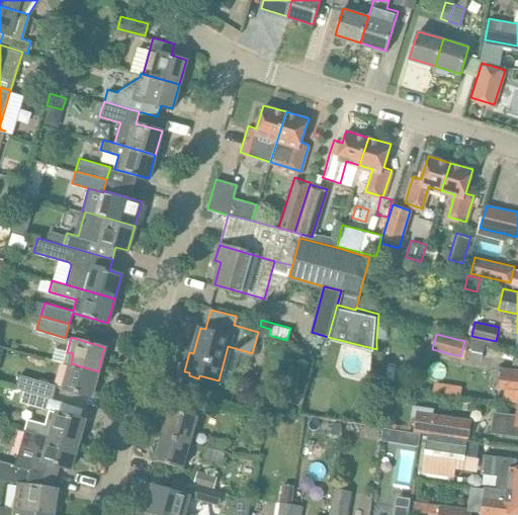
[(95,381),(98,371),(71,363),(64,388),(91,396),(91,394),(96,396),(100,382),(95,381)]
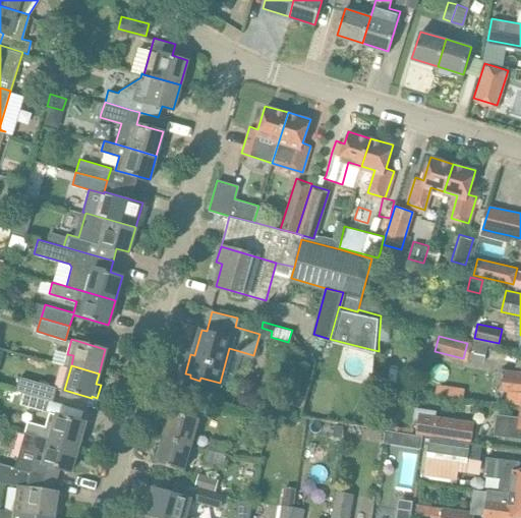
[(520,390),(520,371),(504,370),(502,389),(520,390)]
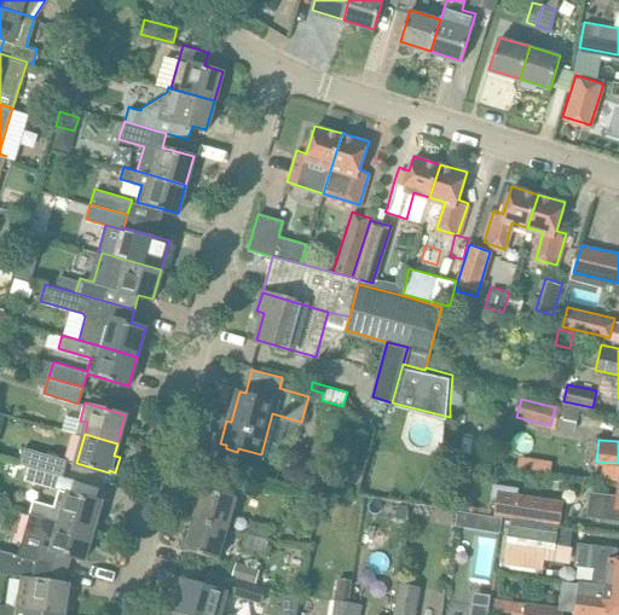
[(18,462),(28,464),(58,473),(63,458),(23,446),(18,462)]
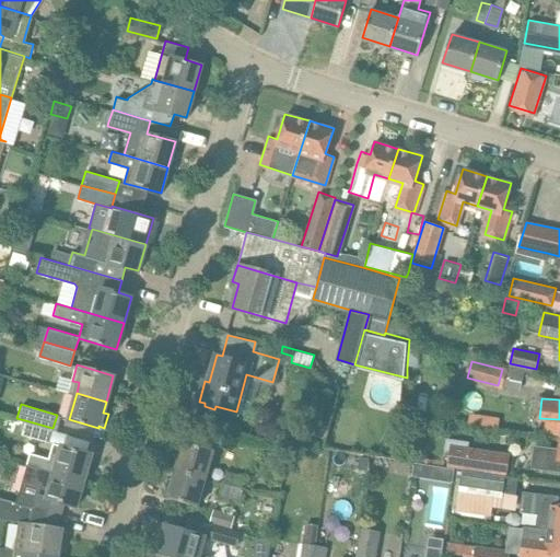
[(49,441),(53,428),(25,420),(22,433),(49,441)]
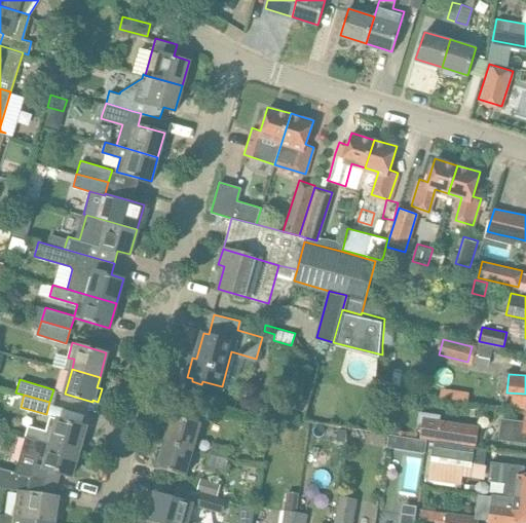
[(421,427),(420,437),(474,444),(477,424),(438,419),(438,414),(418,412),(416,426),(421,427)]
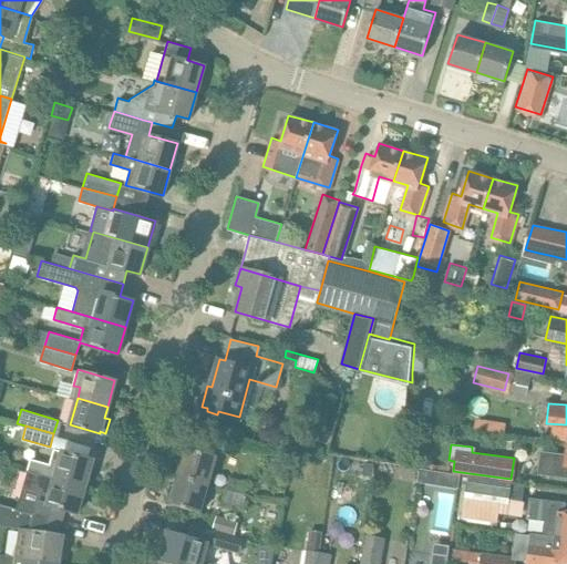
[(186,445),(177,474),(208,483),(216,454),(186,445)]
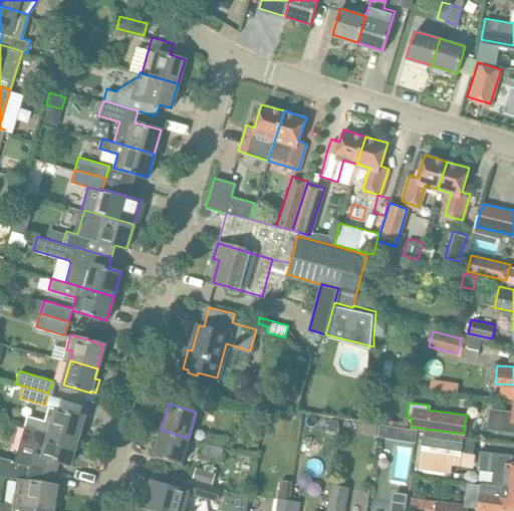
[(27,415),(24,425),(42,430),(77,439),(83,416),(78,415),(48,406),(45,420),(27,415)]
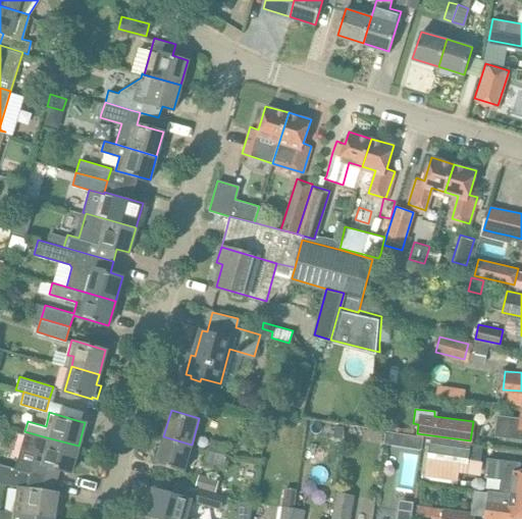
[(521,413),(521,418),(499,415),(497,433),(521,436),(521,413)]
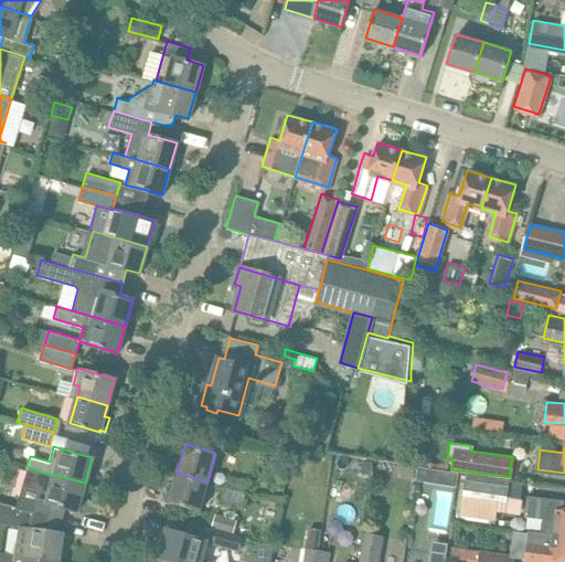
[(419,465),(417,478),(429,480),(432,467),(419,465)]
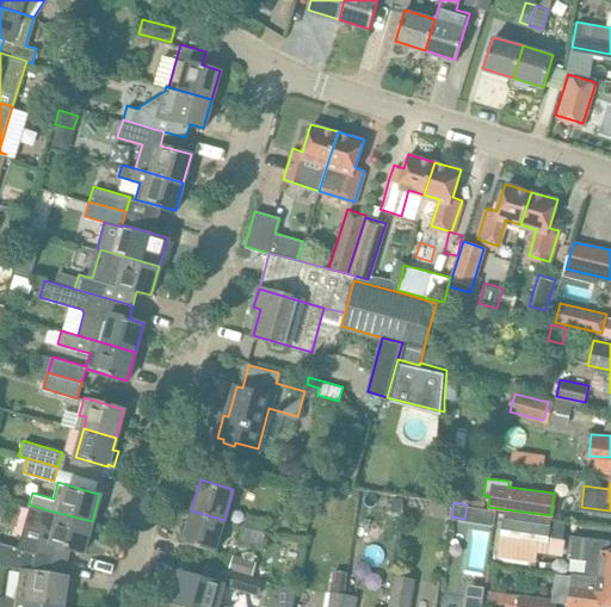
[(29,505),(17,550),(26,552),(66,563),(71,546),(84,550),(92,521),(50,511),(29,505)]
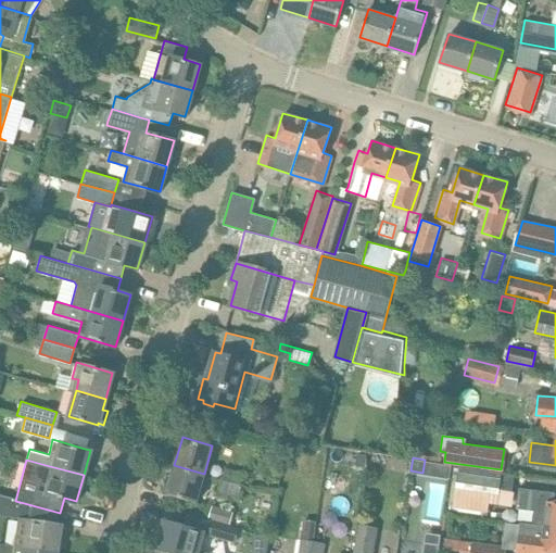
[(204,474),(174,465),(166,493),(197,502),(204,474)]
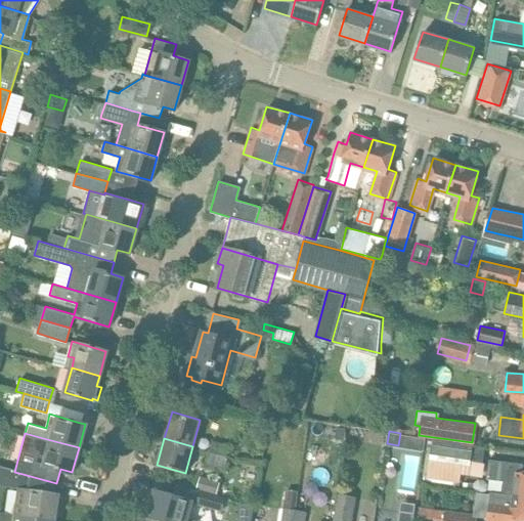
[(432,440),(429,459),(470,464),(472,445),(432,440)]
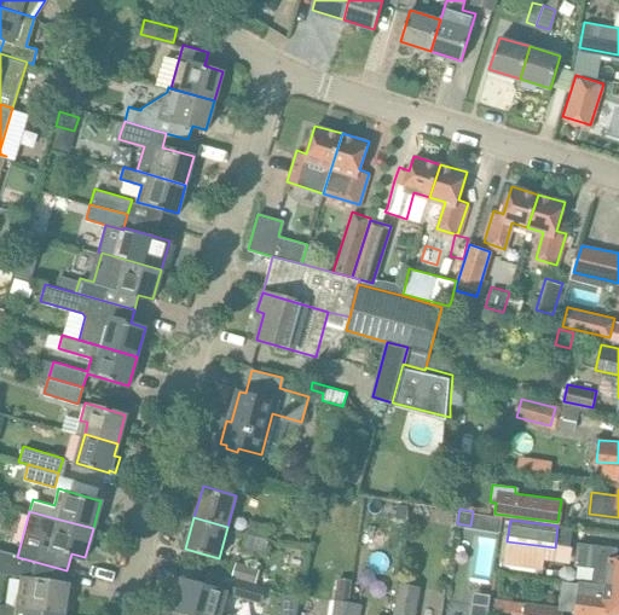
[(253,521),(249,533),(268,539),(272,526),(253,521)]
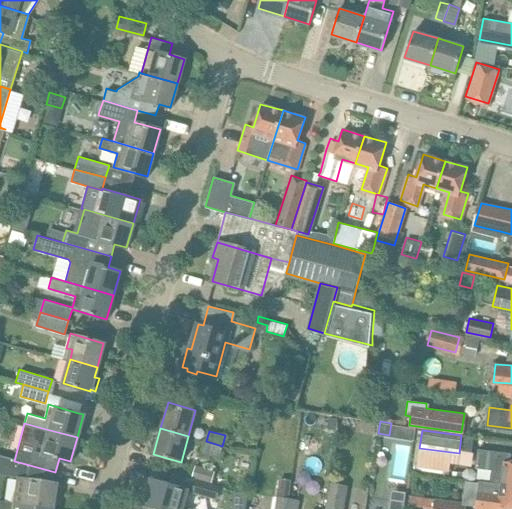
[(222,446),(206,441),(203,451),(219,456),(222,446)]
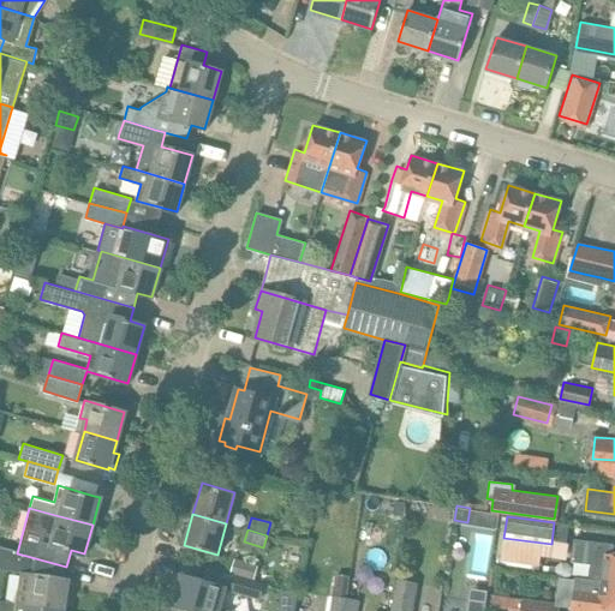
[(603,580),(614,581),(614,553),(613,553),(614,543),(573,537),(569,559),(590,563),(589,577),(603,580)]
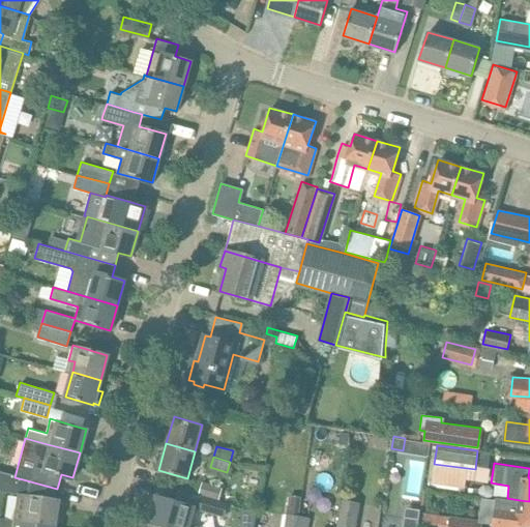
[(0,490),(1,491),(18,493),(13,520),(22,521),(55,525),(58,500),(54,499),(57,489),(23,479),(15,477),(0,472),(0,490)]
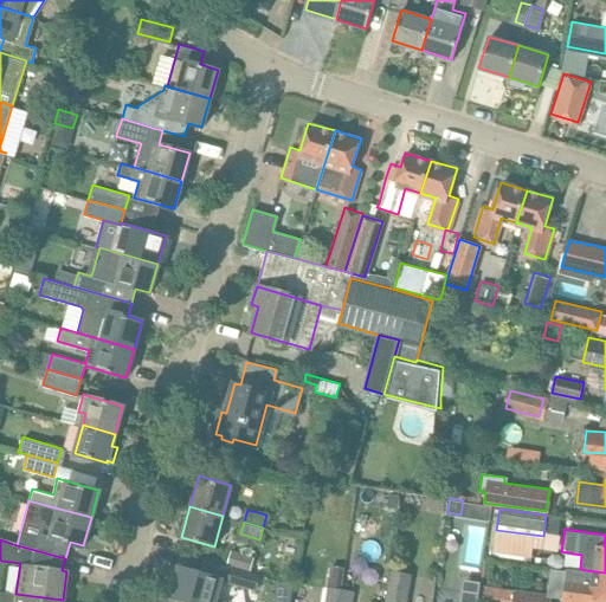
[(227,564),(232,565),(250,570),(253,558),(231,551),(227,564)]
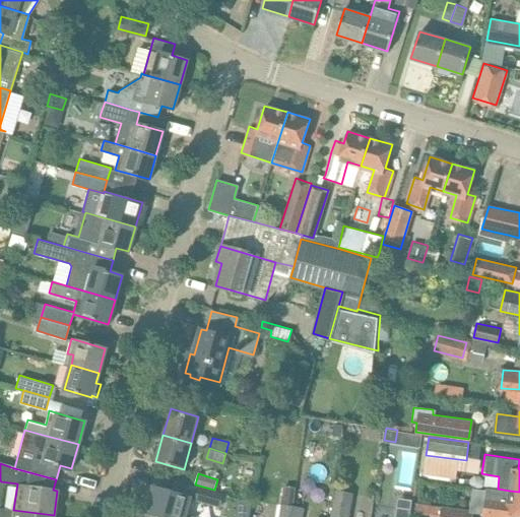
[(296,486),(284,483),(279,516),(289,516),(293,504),(296,486)]
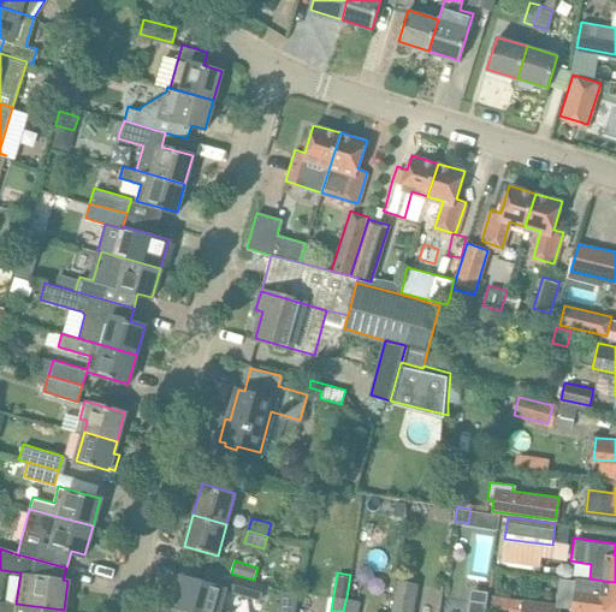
[(181,575),(172,605),(196,611),(241,611),(231,610),(220,607),(226,588),(226,587),(205,581),(181,575)]
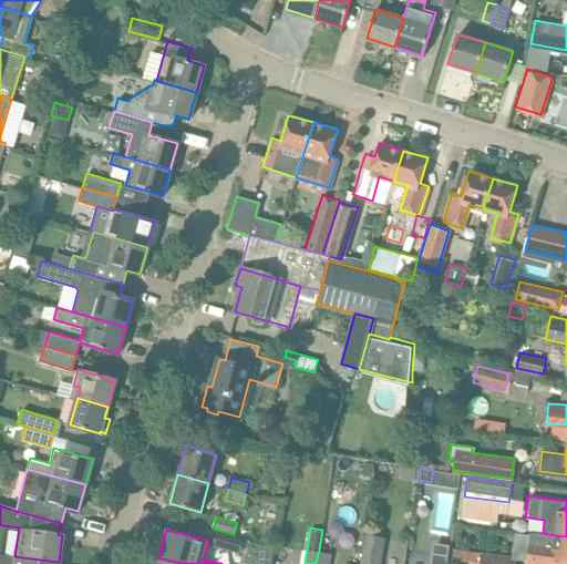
[(217,530),(213,543),(239,551),(244,536),(234,534),(217,530)]
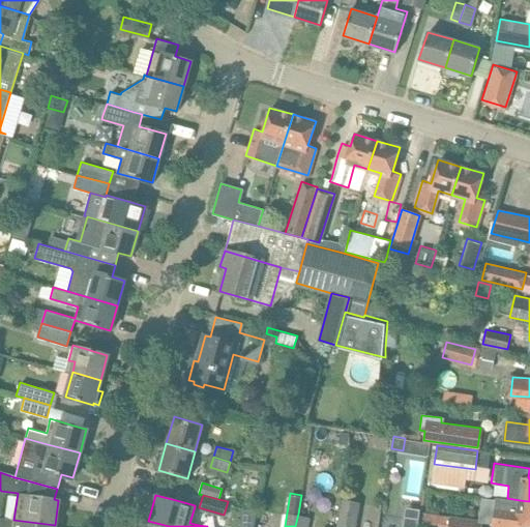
[(491,526),(522,526),(523,525),(529,526),(529,501),(520,500),(507,498),(496,497),(491,526)]
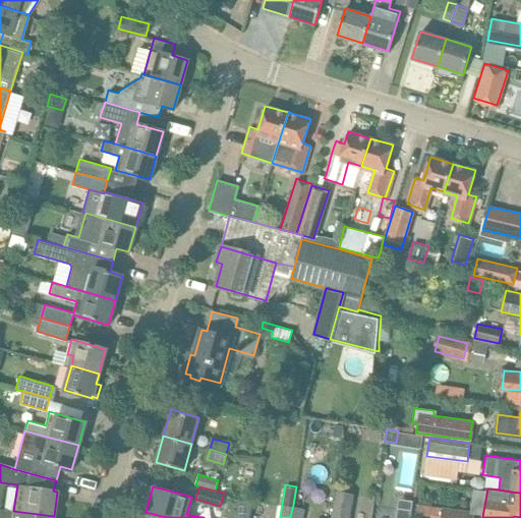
[(336,490),(331,517),(348,517),(352,493),(336,490)]
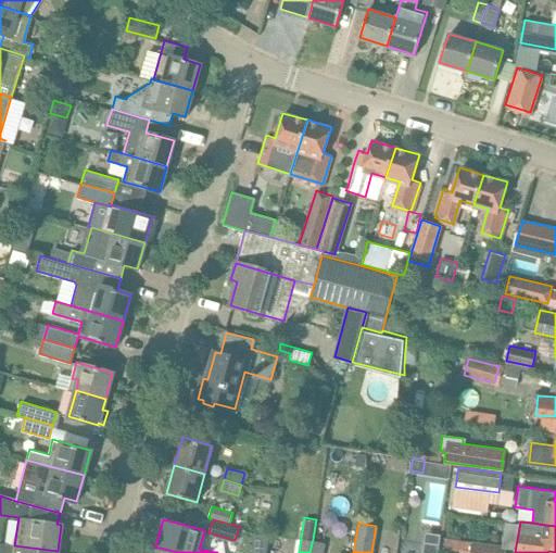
[(265,552),(269,535),(254,532),(250,552),(265,552)]
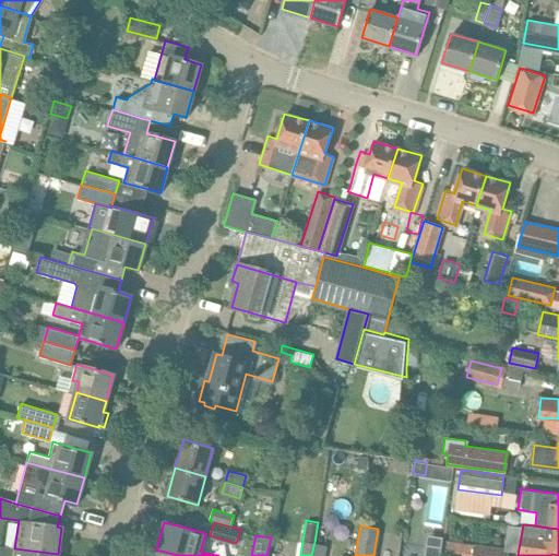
[(324,555),(326,544),(314,542),(311,555),(324,555)]
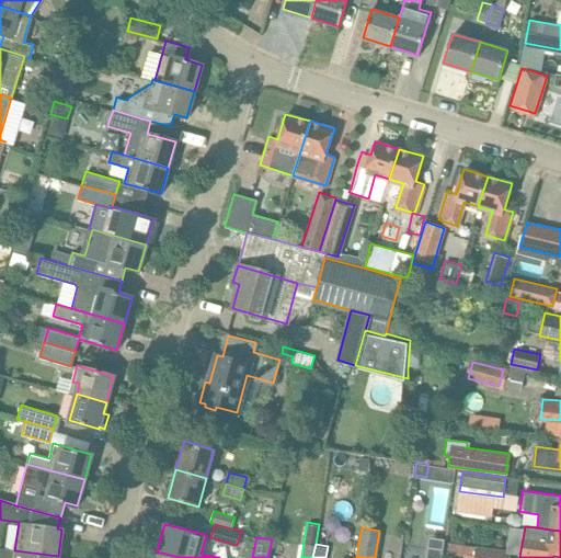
[(476,546),(473,557),(508,557),(511,551),(476,546)]
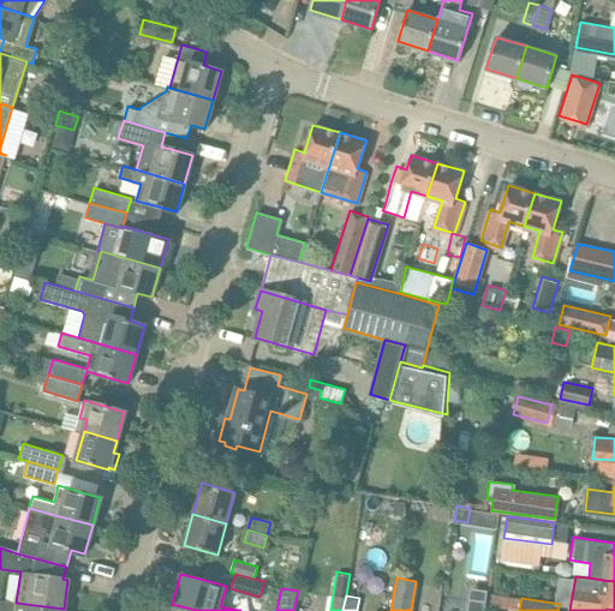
[(0,610),(63,610),(64,609),(25,604),(16,603),(0,599),(0,610)]
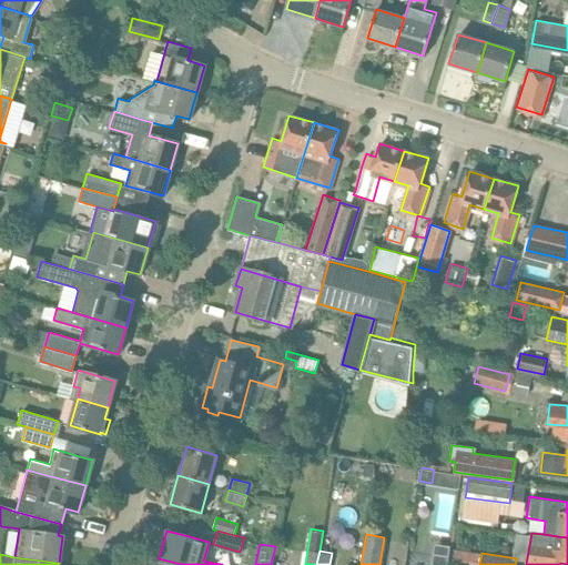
[(433,564),(447,564),(448,556),(435,554),(433,564)]
